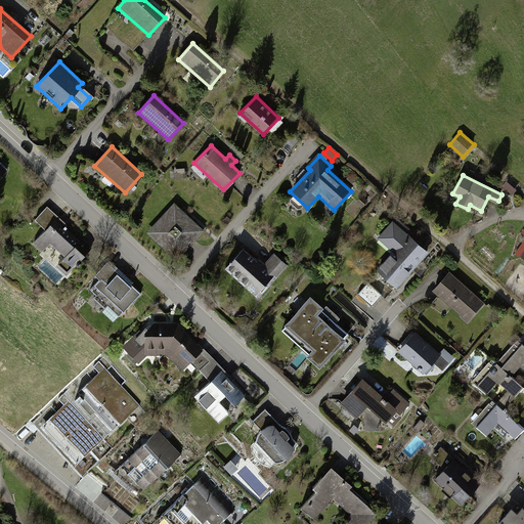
[(200,230),(173,206),(147,234),(174,259),(200,230)]
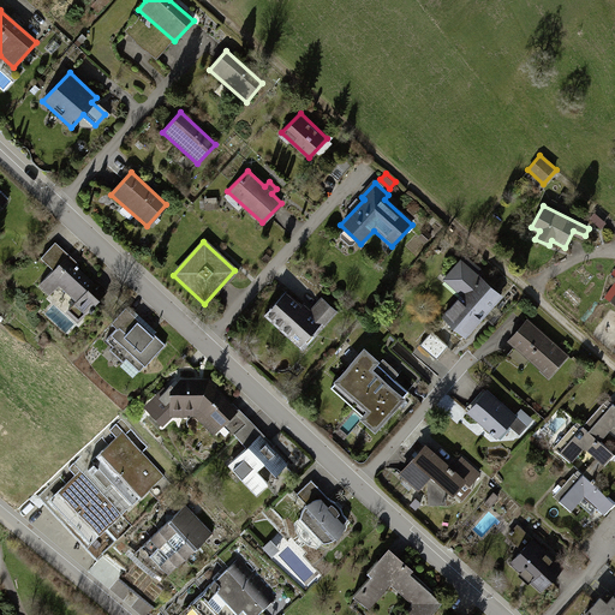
[(39,258),(49,269),(35,285),(46,294),(57,284),(75,300),(64,311),(77,323),(97,302),(67,274),(77,264),(54,243),(39,258)]
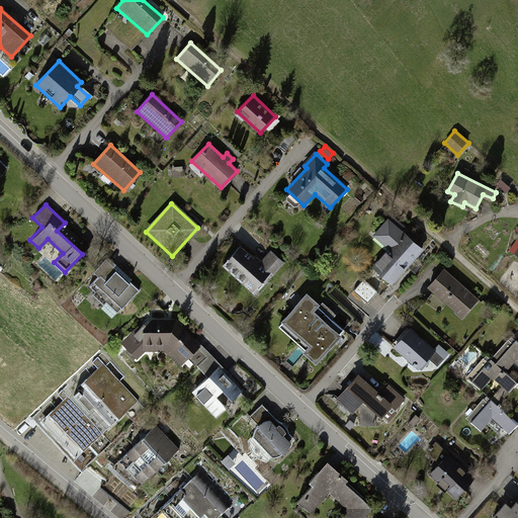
[(387,219),(371,236),(387,250),(372,266),(391,283),(421,251),(387,219)]
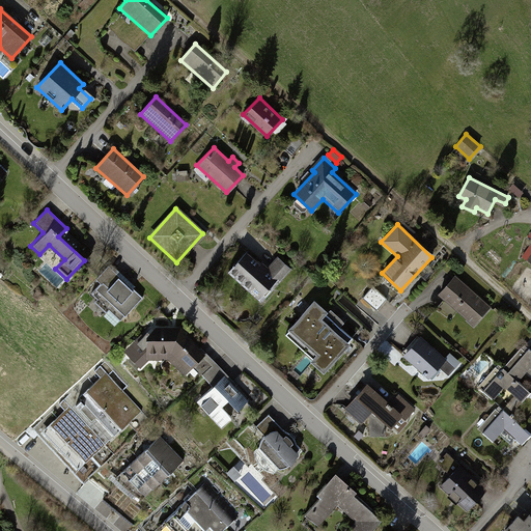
[(530,235),(530,238),(530,244),(522,257),(530,263),(530,235)]
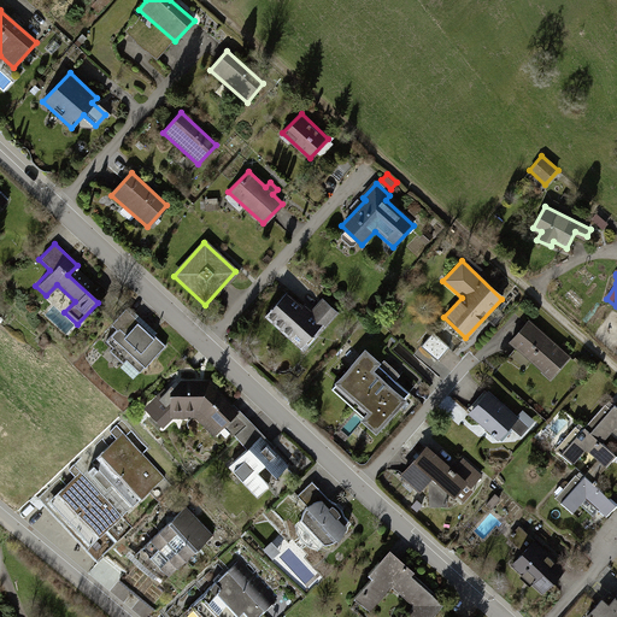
[(286,294),(264,317),(303,352),(336,315),(321,300),(312,311),(305,304),(301,307),(286,294)]
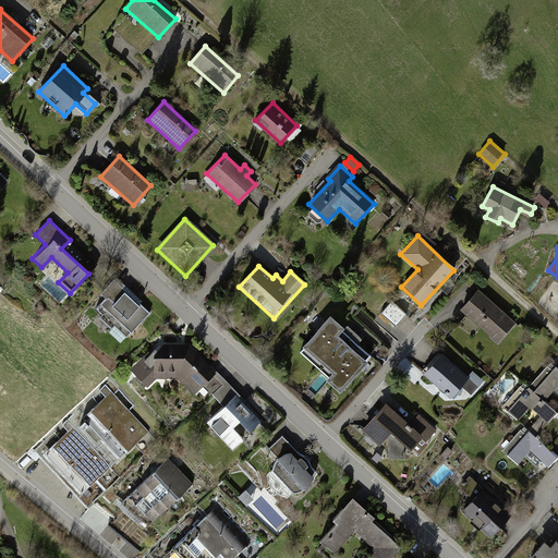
[(149,312),(116,282),(85,316),(119,346),(149,312)]
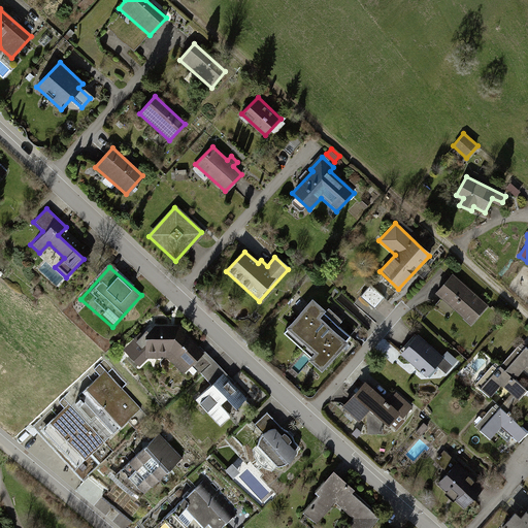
[(488,306),(453,274),(436,294),(471,325),(488,306)]
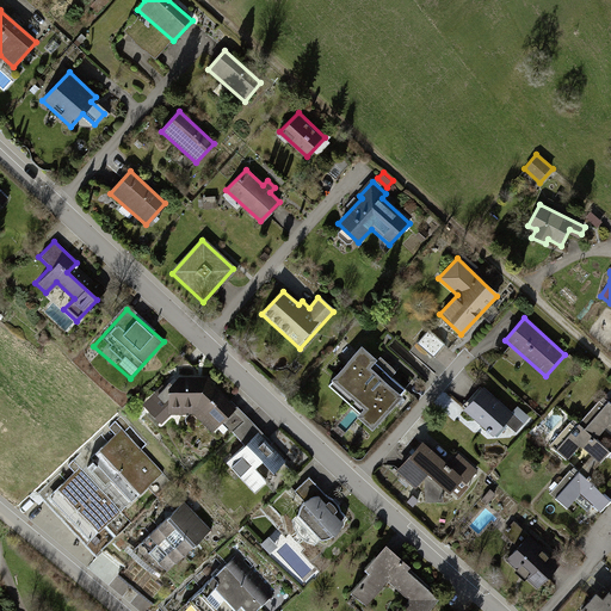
[(433,356),(446,343),(431,328),(419,343),(433,356)]
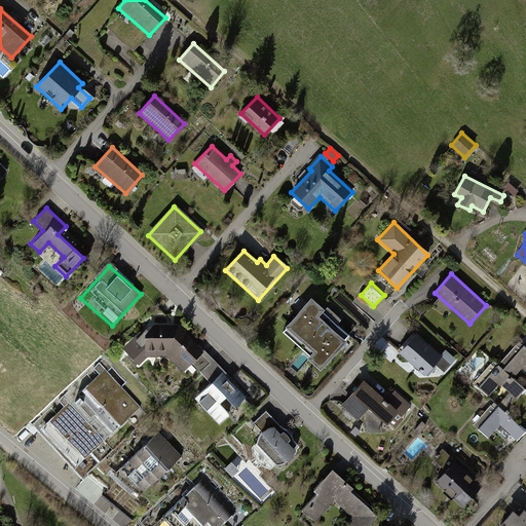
[(299,349),(334,313),(328,307),(325,310),(309,296),(304,300),(307,303),(280,332),(299,349)]
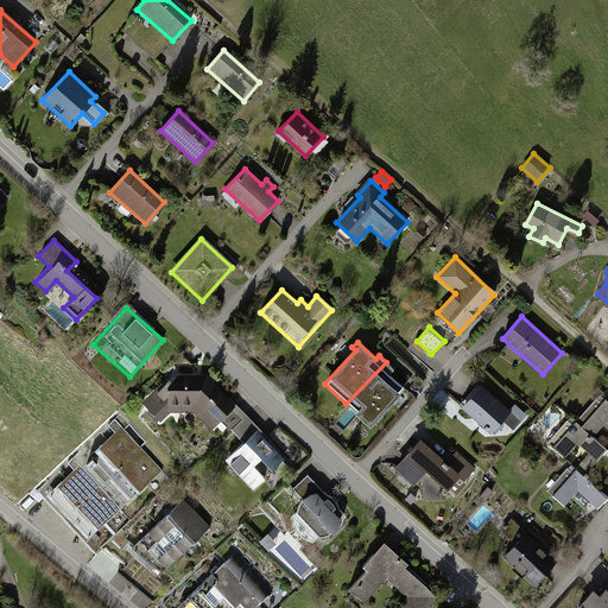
[(356,415),(369,426),(405,388),(390,374),(394,369),(386,362),(346,404),(356,415)]
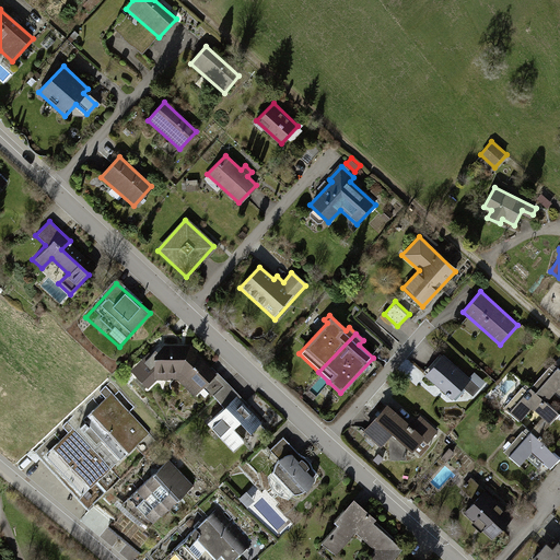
[(190,345),(151,346),(151,378),(178,378),(194,395),(219,374),(190,345)]
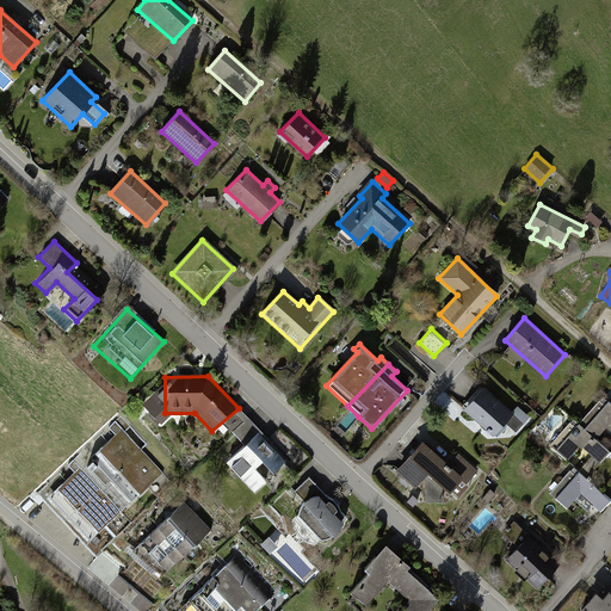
[(512,413),(482,387),(464,407),(495,436),(506,424),(516,433),(530,418),(517,407),(512,413)]
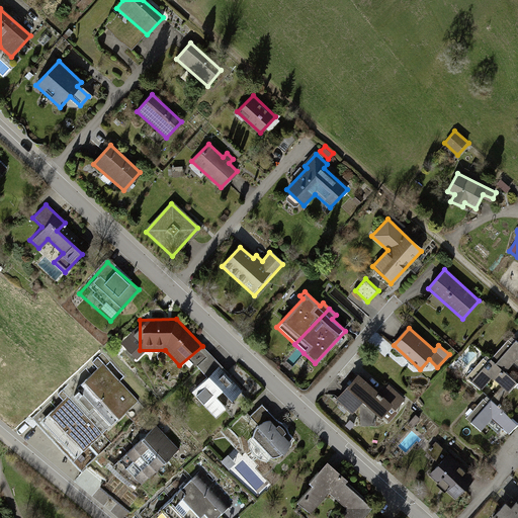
[(504,372),(517,359),(517,360),(517,341),(513,337),(491,360),(504,372)]
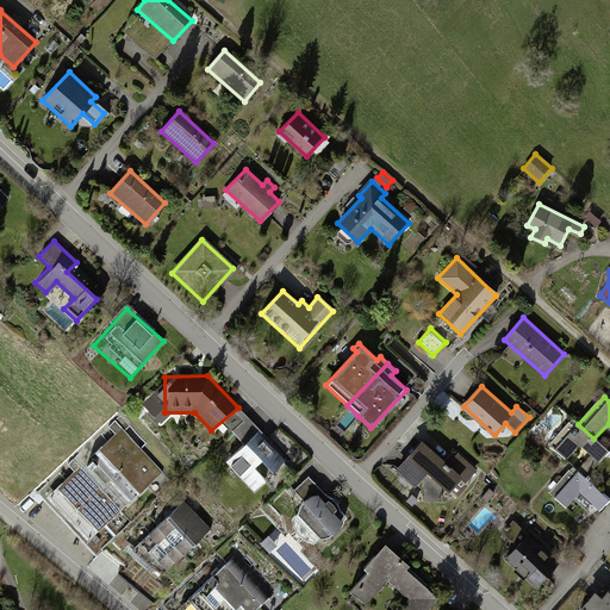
[(598,464),(609,452),(593,439),(578,424),(572,419),(551,443),(566,459),(579,446),(598,464)]
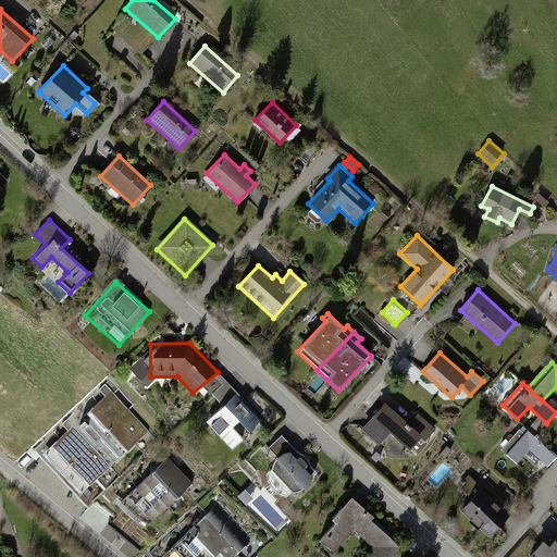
[(124,408),(103,384),(84,401),(104,425),(124,408)]
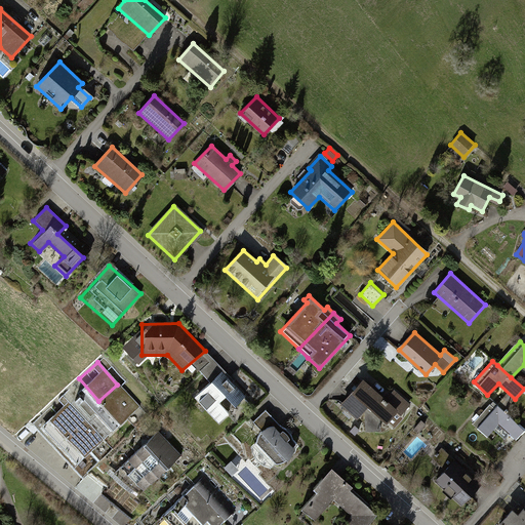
[(221,367),(191,394),(215,422),(226,413),(216,402),(226,395),(235,405),(245,395),(221,367)]
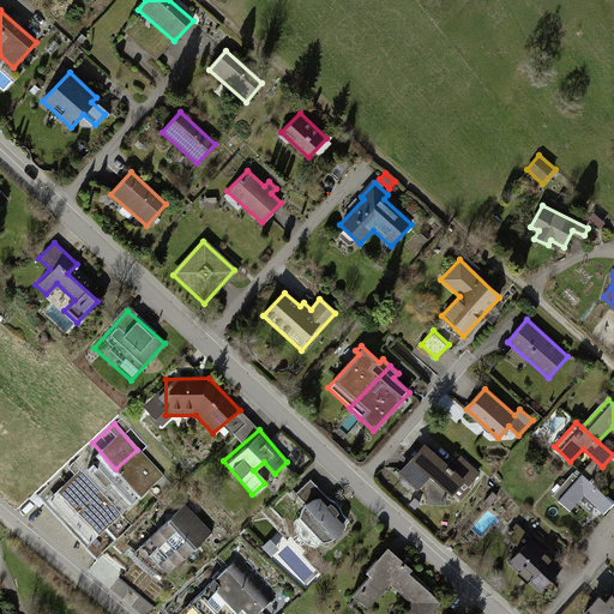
[(464,481),(425,445),(399,473),(417,488),(427,479),(427,505),(444,504),(444,489),(451,495),(464,481)]
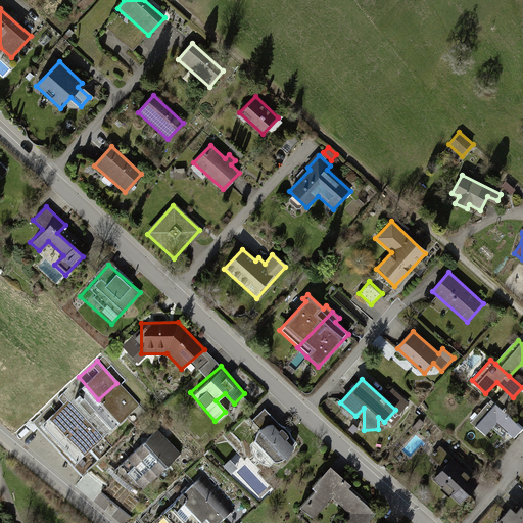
[(136,406),(116,383),(98,399),(117,422),(136,406)]
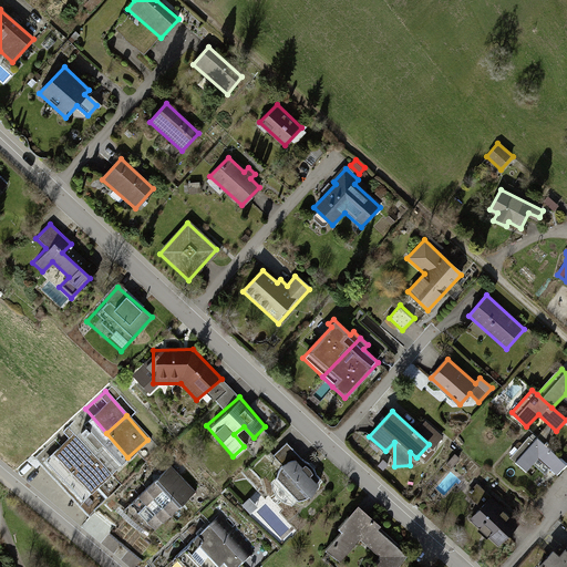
[(532,434),(512,459),(526,471),(538,457),(557,474),(566,465),(532,434)]
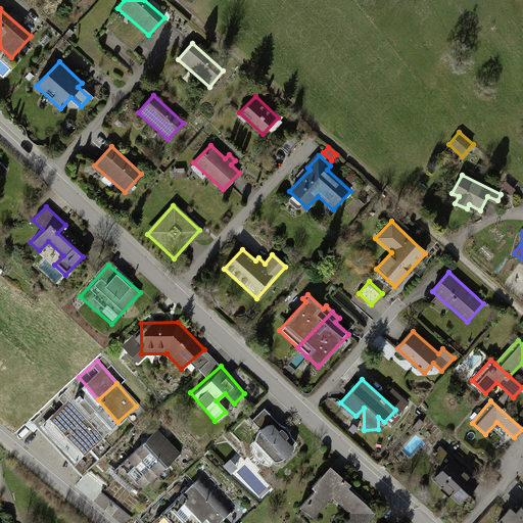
[(83,426),(64,407),(44,426),(63,445),(83,426)]
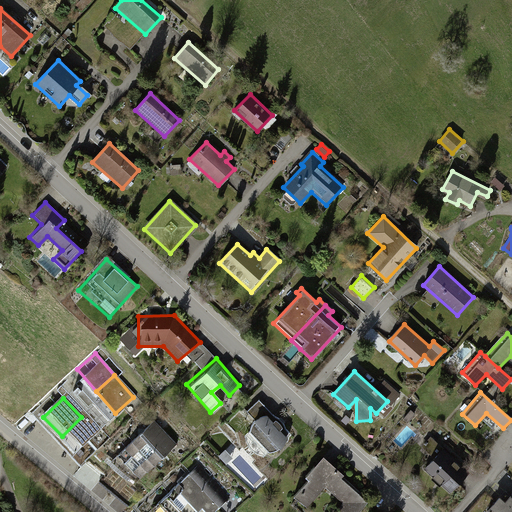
[(294,435),(260,402),(259,400),(246,411),(254,419),(249,424),(248,430),(266,451),(272,451),(279,447),(294,435)]
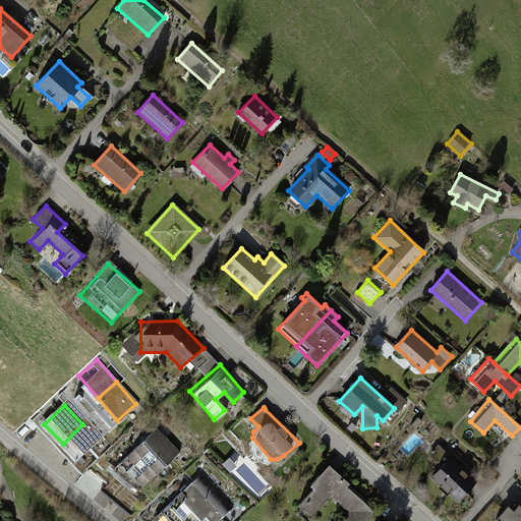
[(422,423),(417,419),(409,427),(415,432),(422,423)]
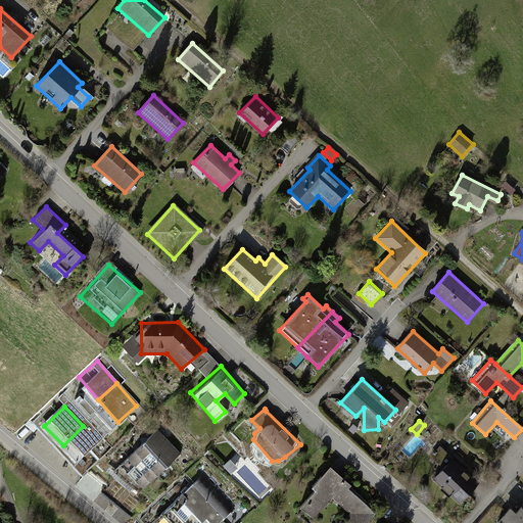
[(99,441),(83,426),(63,445),(79,462),(99,441)]
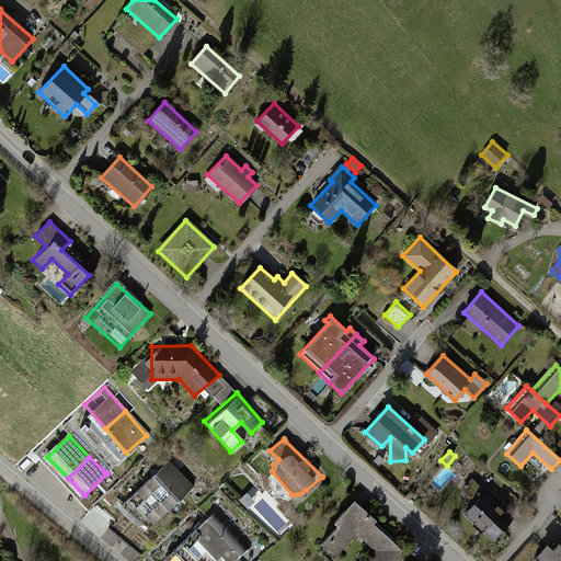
[(170,462),(124,499),(145,525),(191,489),(170,462)]
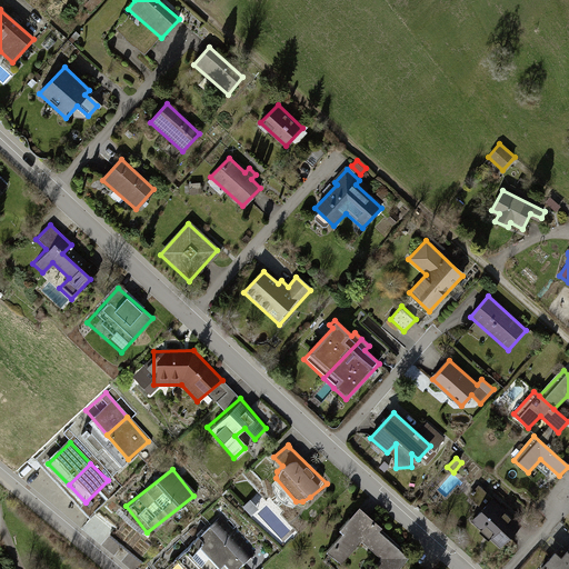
[(520,526),(478,487),(467,499),(479,510),(469,521),(500,549),(520,526)]
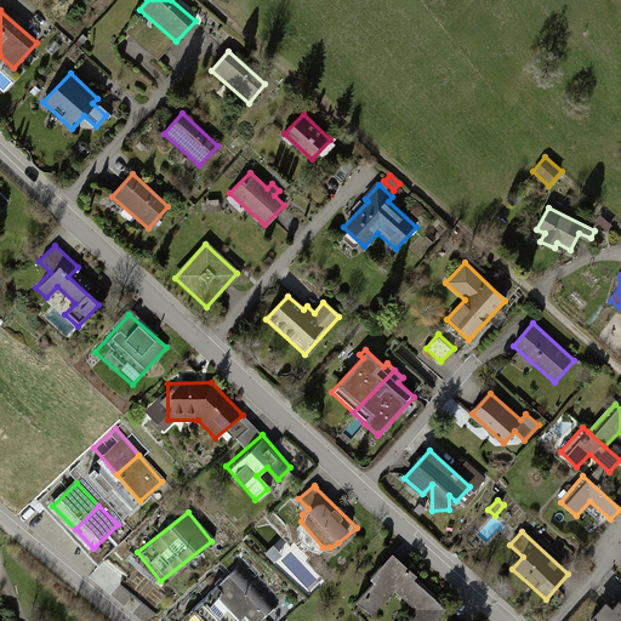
[(393,592),(404,602),(419,586),(412,580),(416,576),(391,554),(375,571),(380,575),(354,602),(370,616),(393,592)]
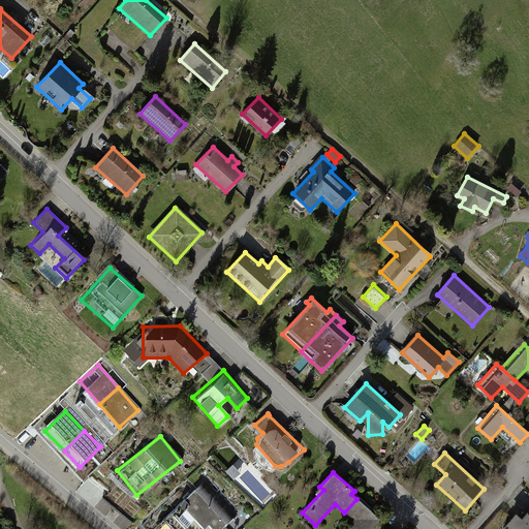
[(208,484),(195,494),(223,526),(236,515),(208,484)]
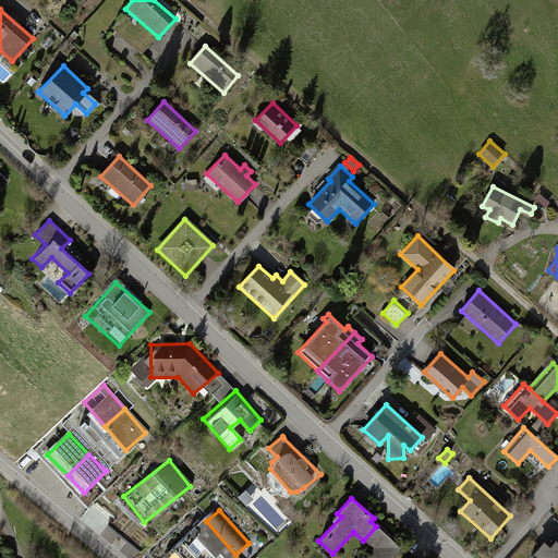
[(206,521),(193,533),(214,557),(231,557),(235,555),(206,521)]
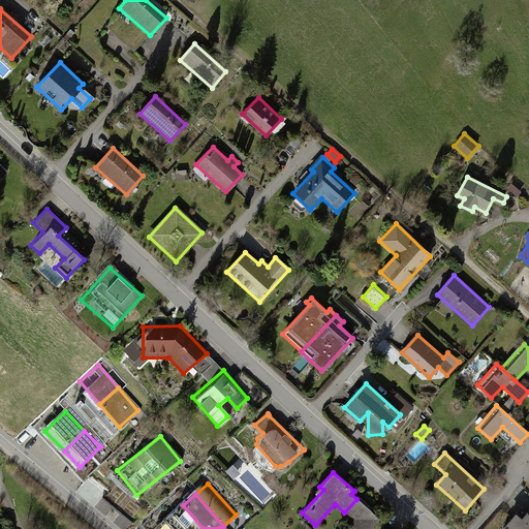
[(347,528),(369,528),(379,519),(356,499),(344,512),(354,522),(347,528)]
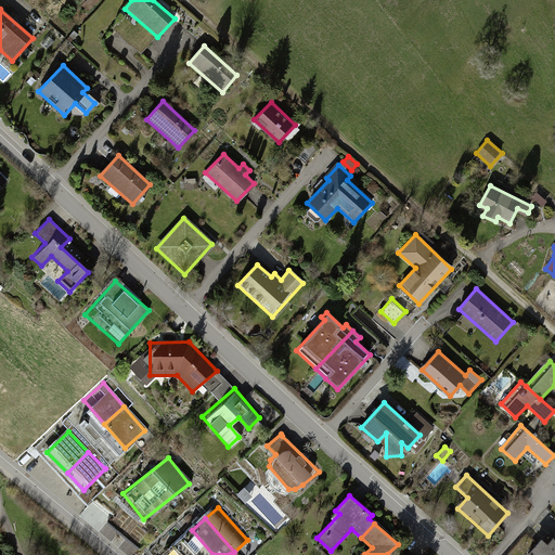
[(213,554),(192,530),(178,541),(190,554),(213,554)]
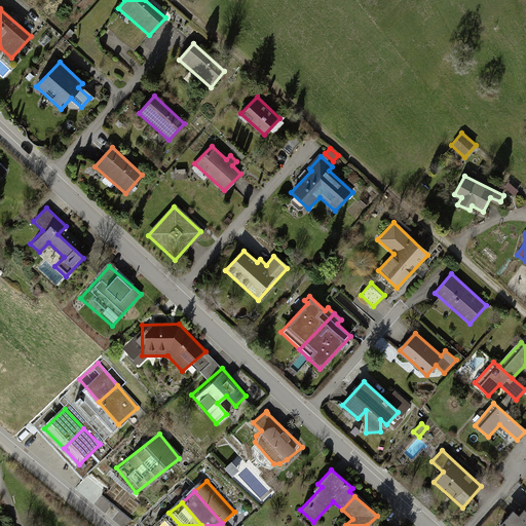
[(516,525),(525,515),(525,510),(519,504),(500,525),(516,525)]
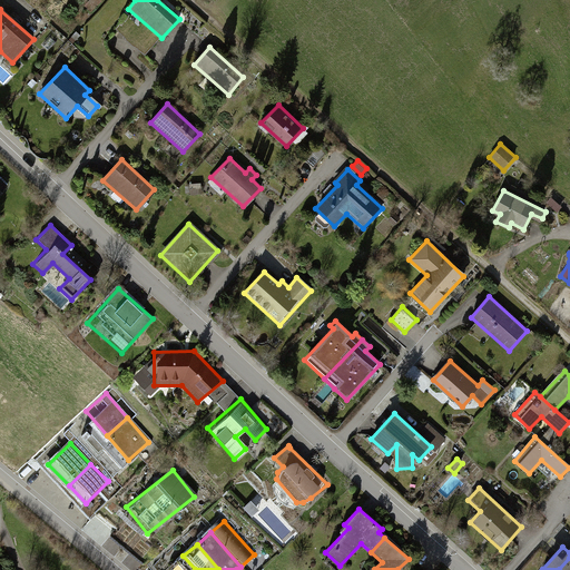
[(195,569),(183,556),(169,568),(172,569),(195,569)]
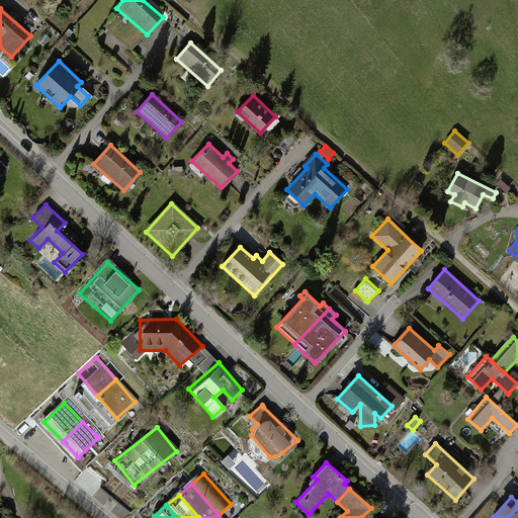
[(517,517),(517,507),(508,517),(517,517)]
